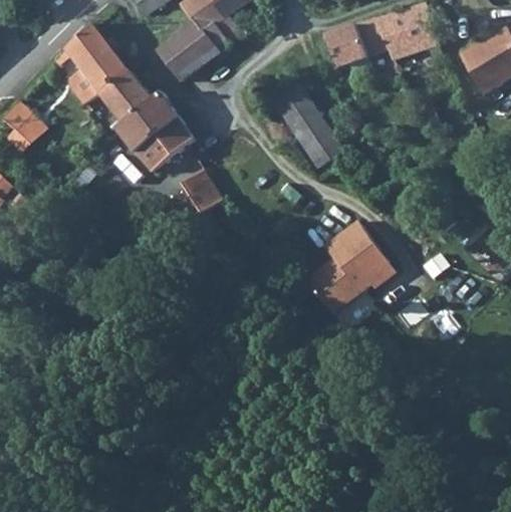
[(130,0),(143,17),(165,0),(130,0)]
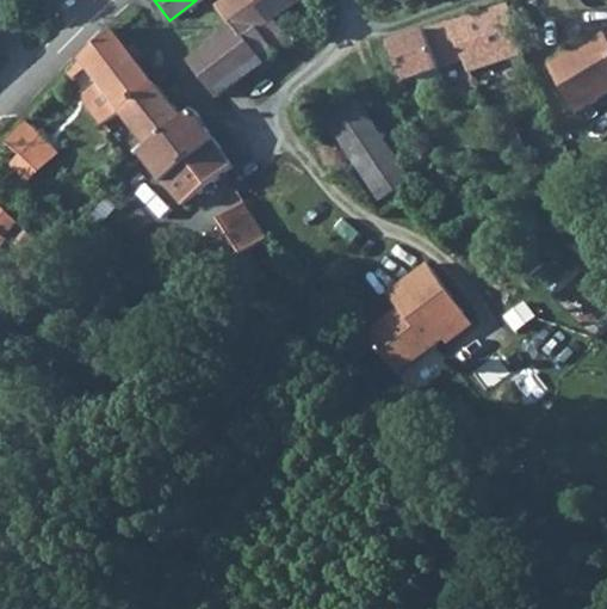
[(316,26),(297,0),(266,22),(251,0),(224,0),(208,11),(227,37),(234,47),(249,37),(267,62),(316,26)]
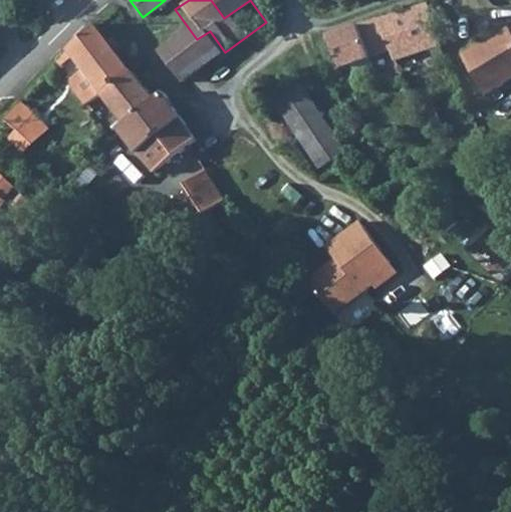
[(211,0),(224,18),(250,0),(211,0)]
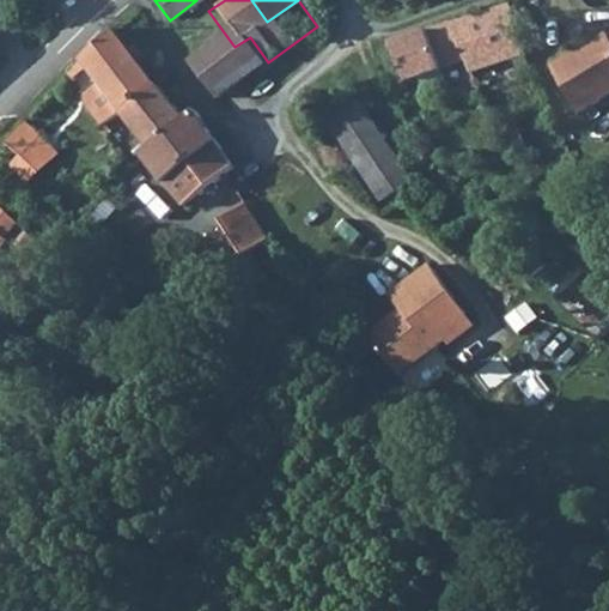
[(466,70),(521,54),(519,50),(506,6),(390,46),(403,79),(413,76),(419,92),(444,84),(437,67),(458,60),(466,70)]
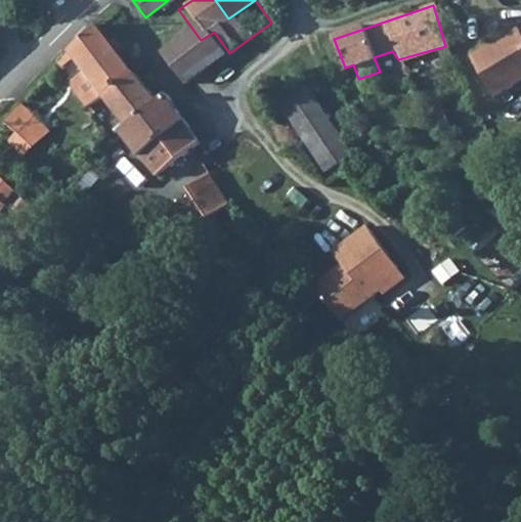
[(126,64),(94,25),(63,51),(78,72),(98,98),(131,72),(126,64)]
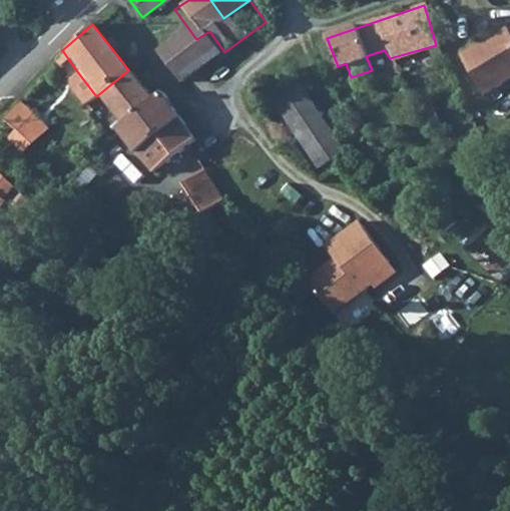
[(464,53),(485,89),(509,75),(509,27),(464,53)]
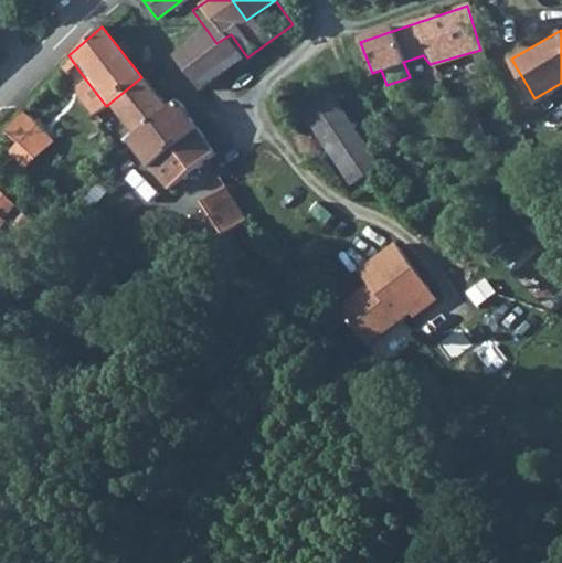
[(216,43),(210,34),(168,65),(191,97),(247,57),(231,34),(216,43)]
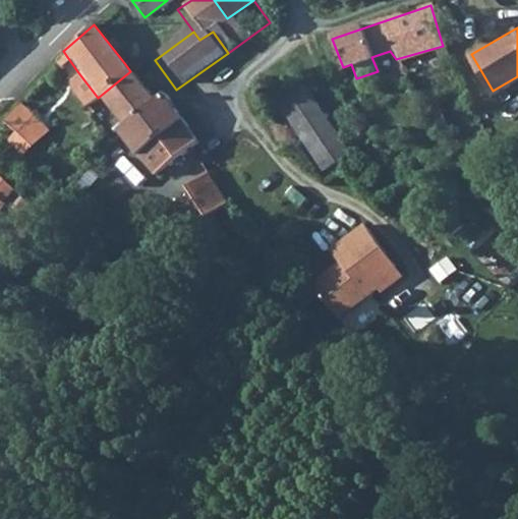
[(66,79),(64,89),(81,111),(98,98),(77,71),(66,79)]
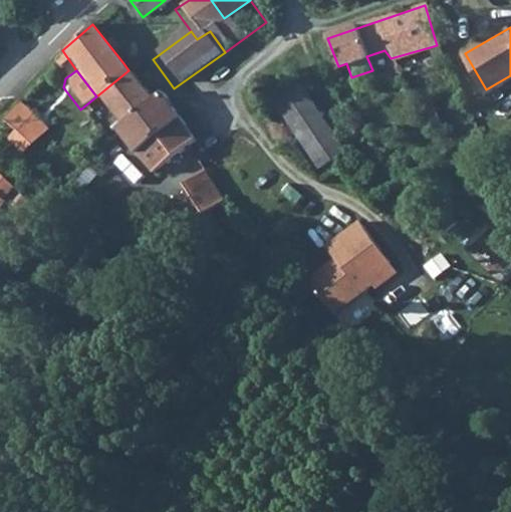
[(117,124),(152,98),(129,70),(96,96),(117,124)]
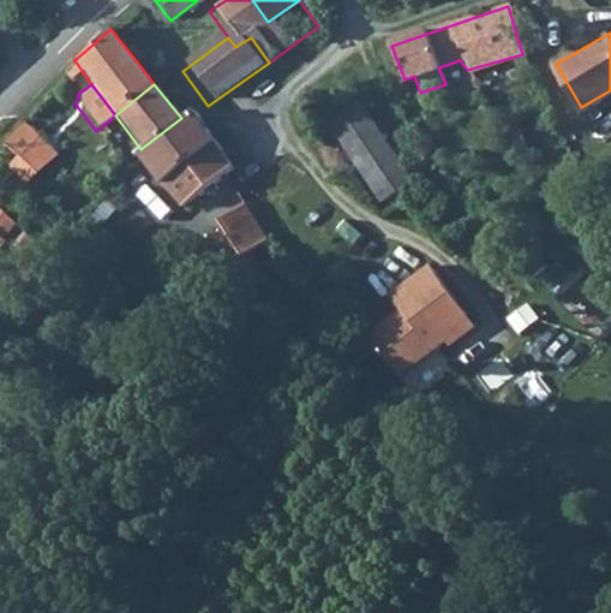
[(382,198),(405,183),(413,177),(364,107),(355,96),(327,117),(328,119),(334,129),(382,198)]
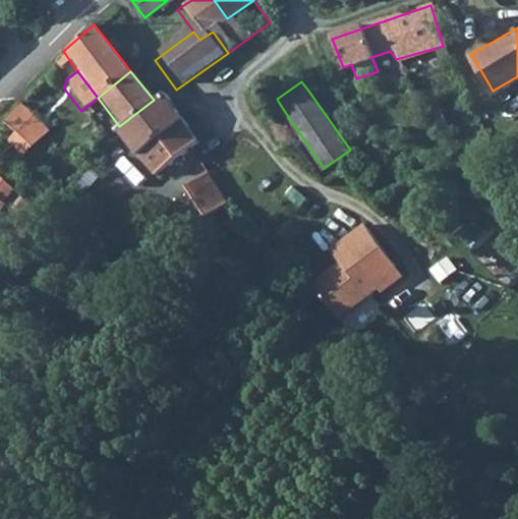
[(147,176),(190,145),(194,140),(162,94),(154,100),(119,126),(113,132),(147,176)]
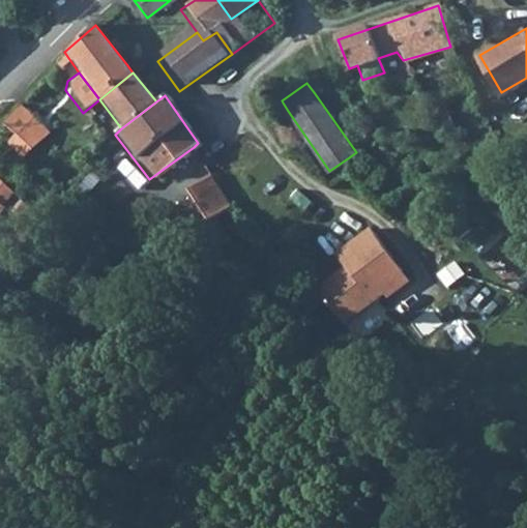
[(361,99),(350,101),(352,112),(363,110),(361,99)]
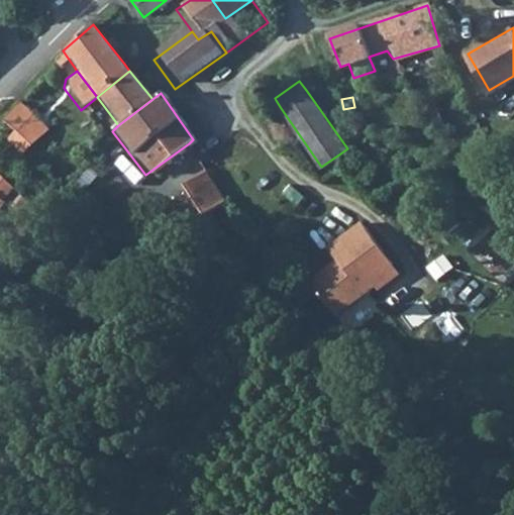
[(28,117),(14,105),(0,121),(0,125),(11,135),(28,117)]
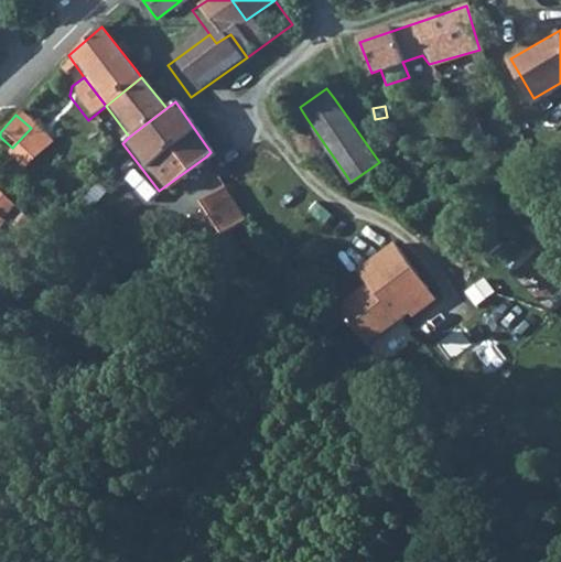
[(389,122),(381,128),(386,132),(392,129),(389,122)]
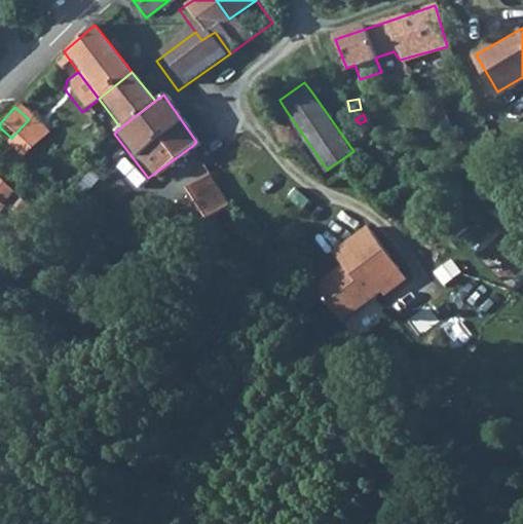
[(15,156),(41,133),(29,119),(11,138),(4,146),(15,156)]
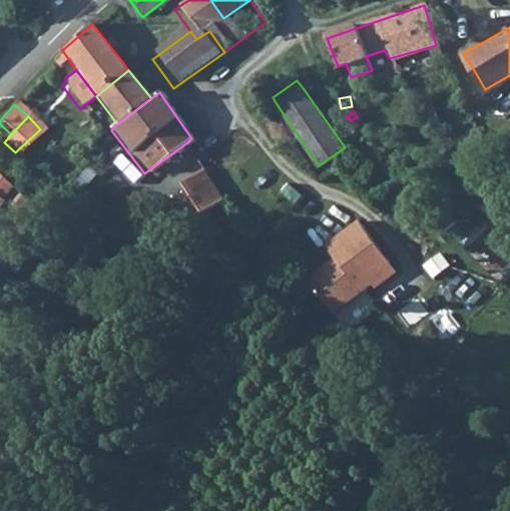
[(201,210),(214,199),(221,194),(201,167),(180,182),(201,210)]
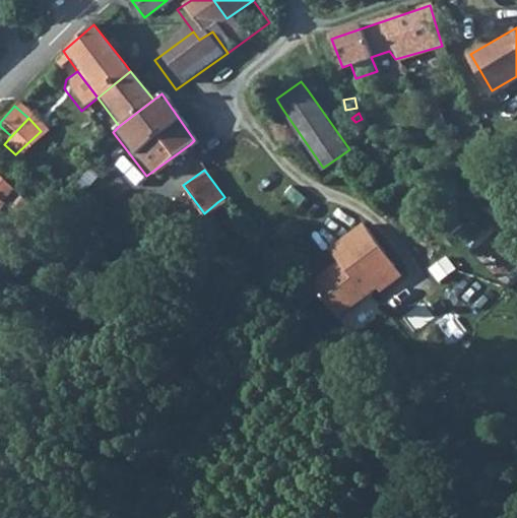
[(233,222),(244,215),(228,194),(224,197),(217,202),(233,222)]
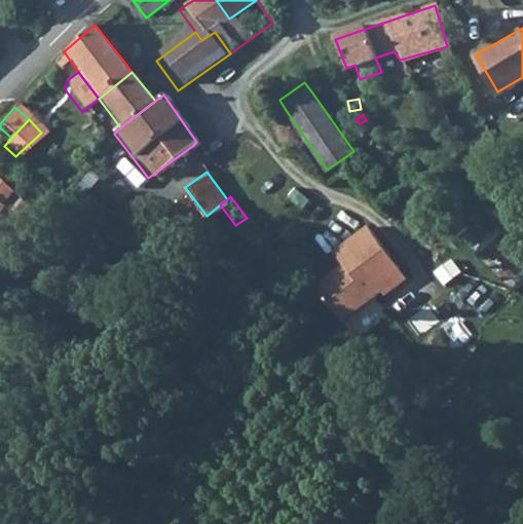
[(314,288),(332,310),(346,317),(382,290),(378,283),(398,266),(365,223),(330,251),(346,270),(337,277),(334,273),(314,288)]
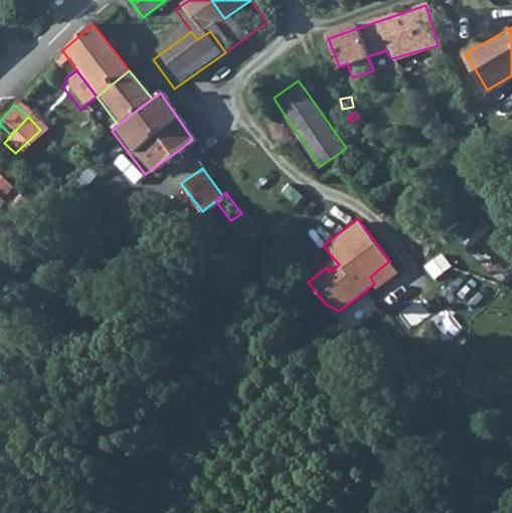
[(376,286),(397,270),(389,261),(370,277),(374,284),(376,286)]
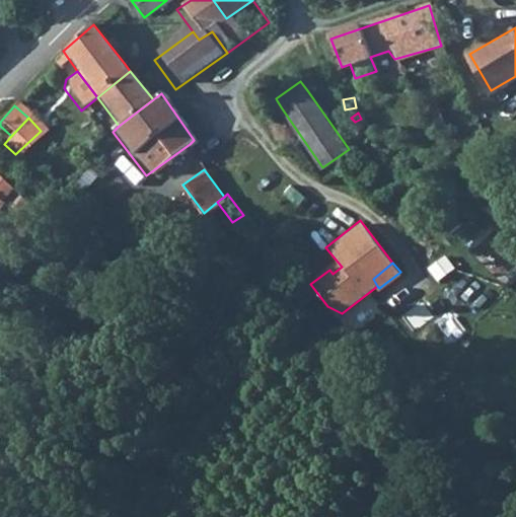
[(327,306),(325,310),(336,317),(342,313),(327,306)]
